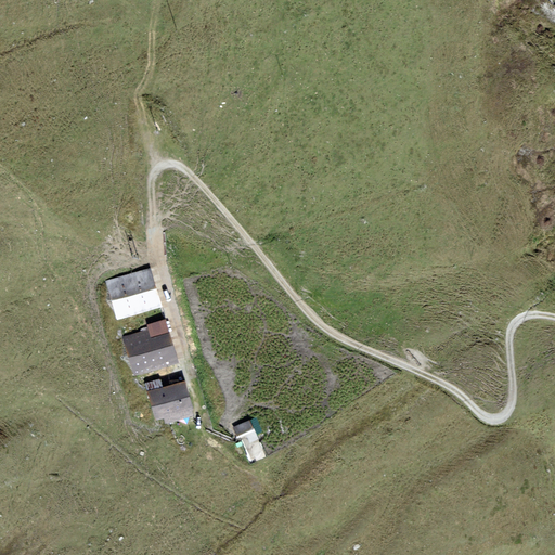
[(151,268),(105,281),(117,321),(162,307),(151,268)]
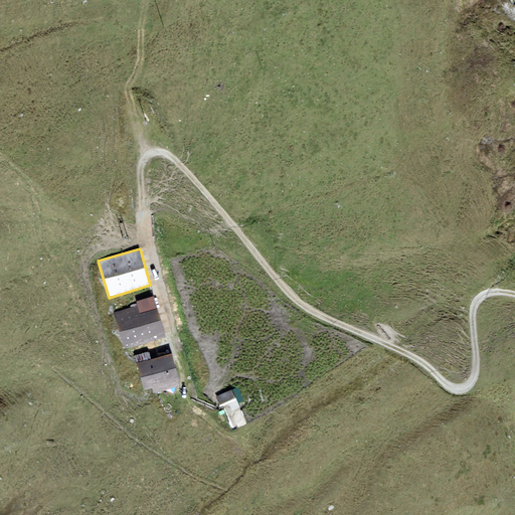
[(138,306),(114,312),(125,348),(165,336),(154,297),(137,302),(138,306)]
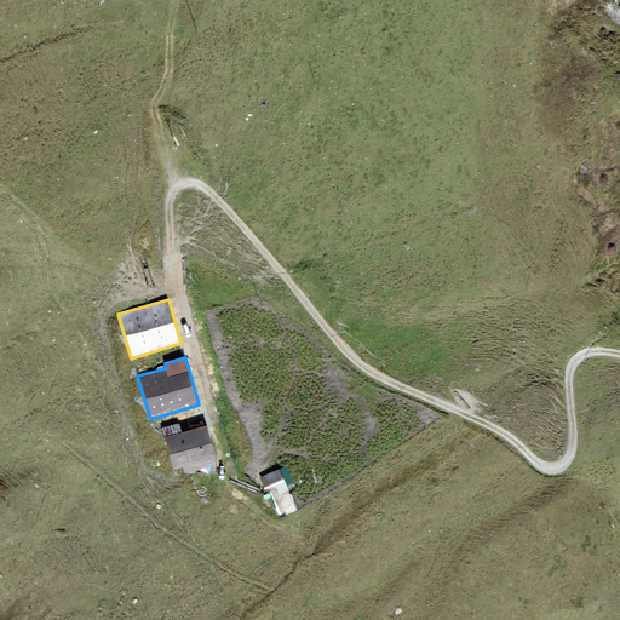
[(179,423),(161,429),(174,470),(182,468),(184,474),(217,464),(214,458),(217,458),(207,425),(182,432),(179,423)]
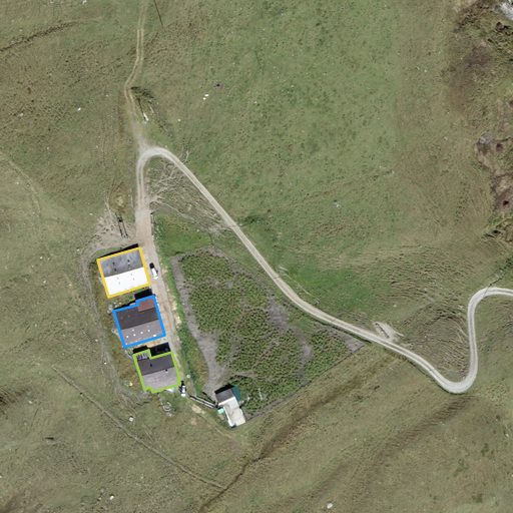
[(235,399),(230,389),(214,396),(219,406),(235,399)]
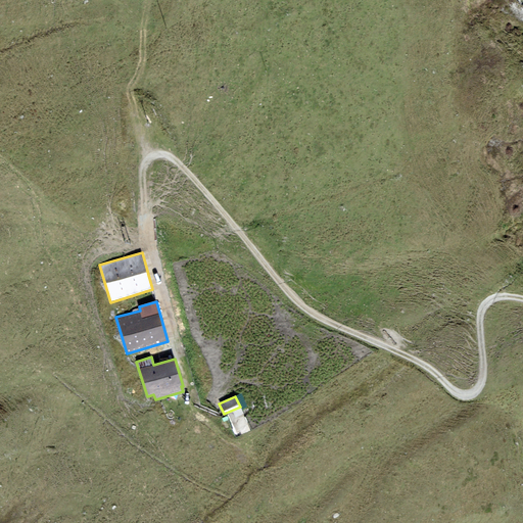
[(235,416),(242,432),(251,428),(245,413),(235,416)]
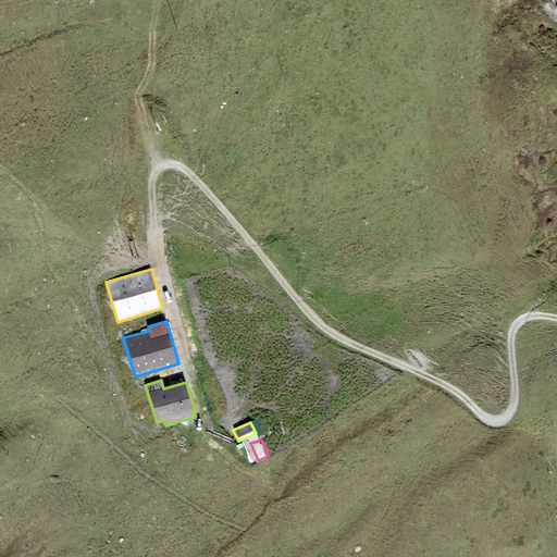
All buildings are outlined.
